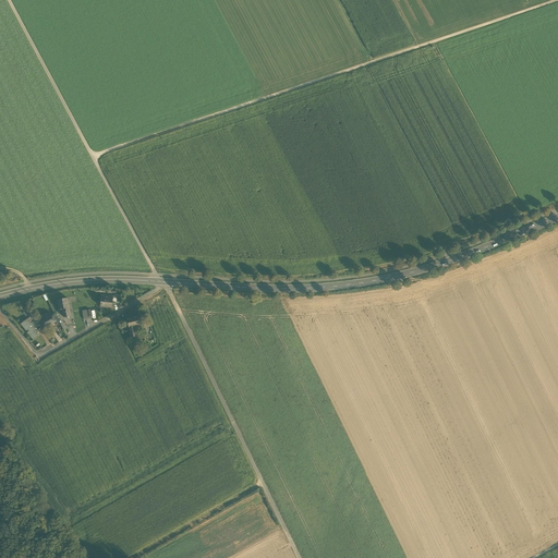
[(100,306),(106,307),(106,306),(112,306),(113,302),(113,296),(101,295),(100,306)]
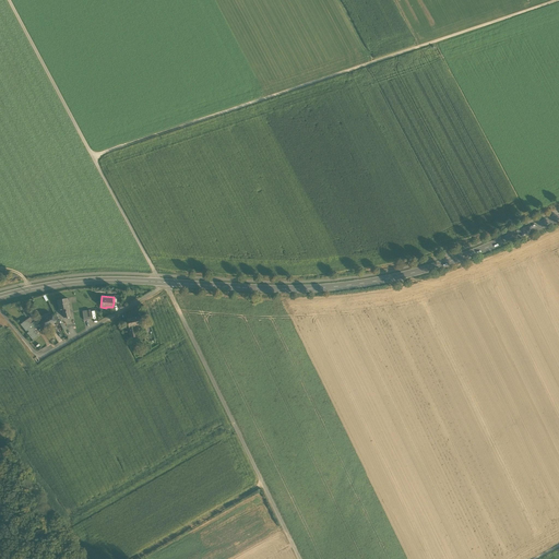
[(62,310),(63,318),(71,317),(68,302),(69,302),(69,299),(68,299),(68,298),(58,300),(59,310),(62,310)]
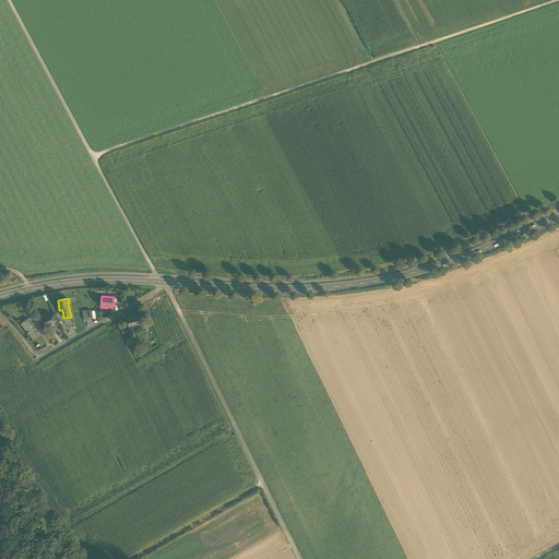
[(92,319),(90,310),(83,311),(84,320),(92,319)]
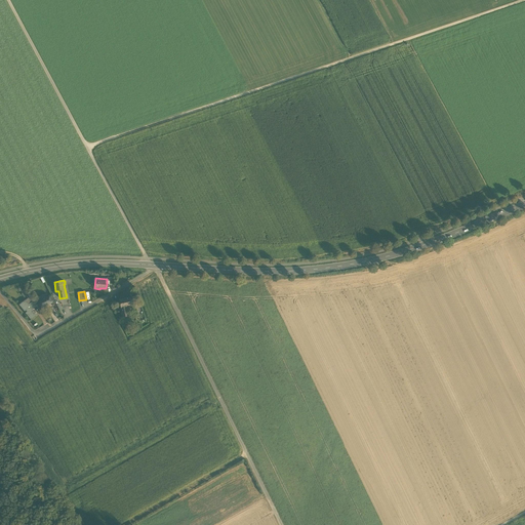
[(38,300),(42,309),(47,307),(47,306),(52,303),(49,297),(49,295),(38,300)]
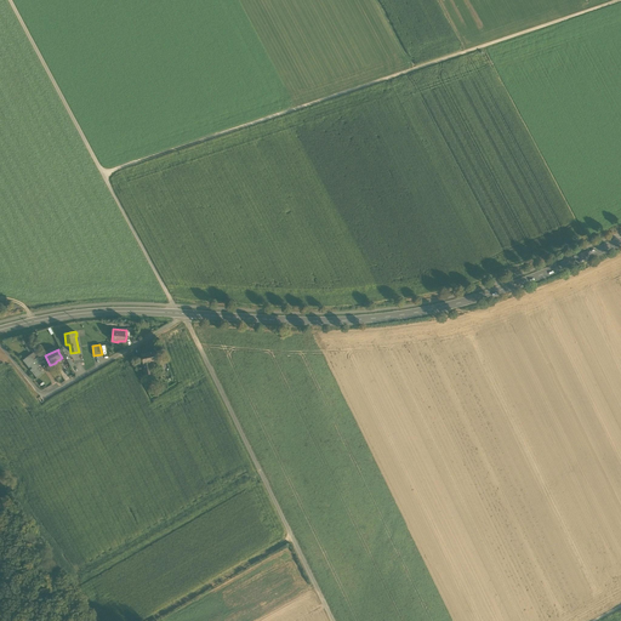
[(141,354),(143,365),(149,364),(157,363),(154,352),(141,354)]
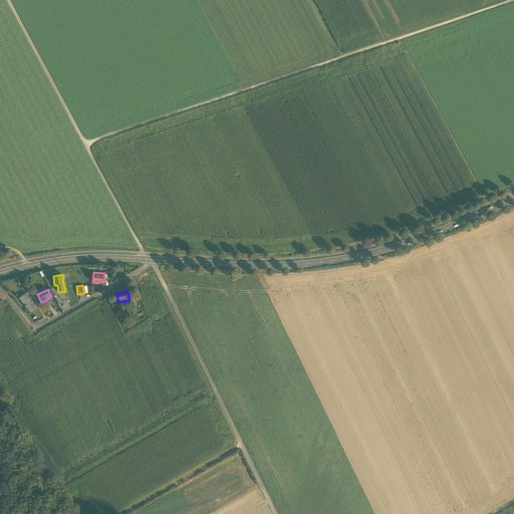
[(27,306),(31,312),(35,309),(31,303),(32,302),(29,298),(28,298),(24,294),(19,298),(25,306),(25,307),(27,306)]
